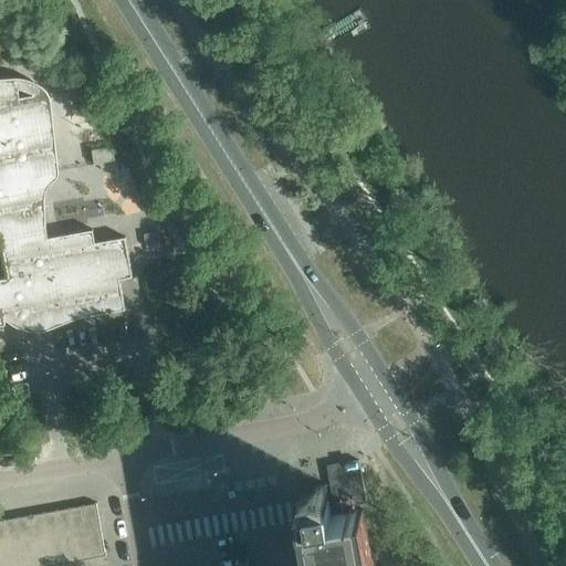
[(0,324),(6,324),(3,310),(44,303),(48,323),(125,308),(121,279),(133,276),(126,237),(95,242),(93,229),(49,237),(38,175),(56,171),(42,93),(20,97),(18,85),(0,87),(0,324)]
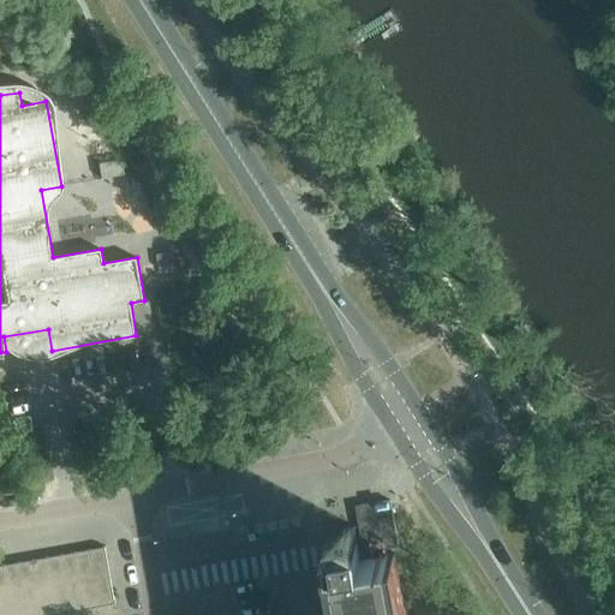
[(123,159),(100,162),(102,178),(125,174),(123,159)]
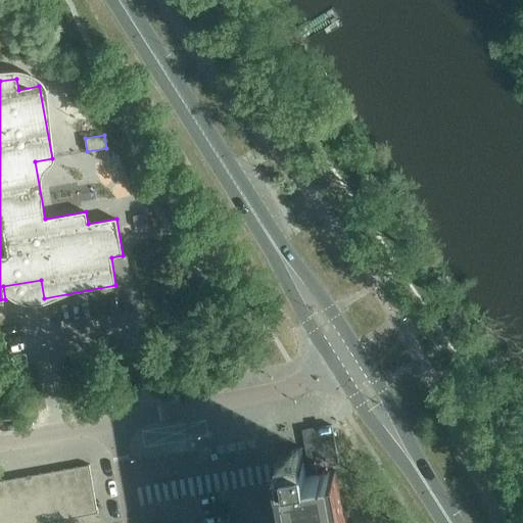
[(303,430),(311,469),(339,464),(332,425),(303,430)]
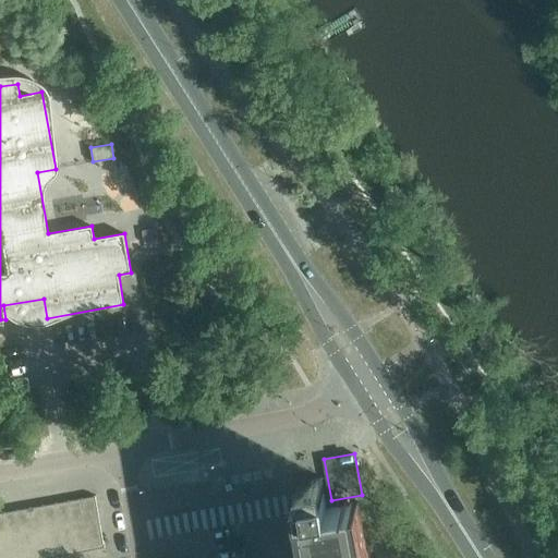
[(367,557),(358,501),(352,502),(327,507),(322,476),(298,481),(300,494),(294,495),(302,535),(305,557),(367,557)]
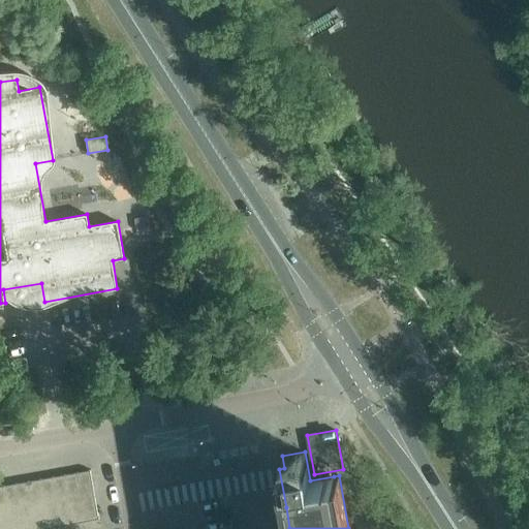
[(91,469),(78,472),(82,496),(94,494),(90,471),(91,471),(91,469)]
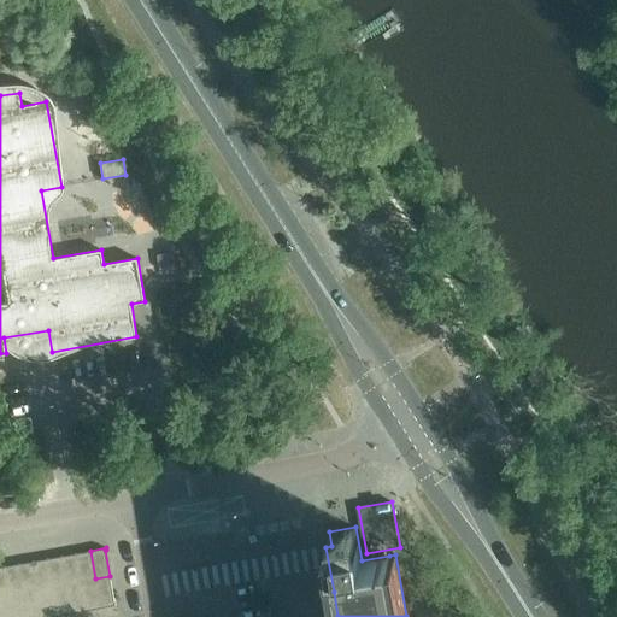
[(90,551),(76,553),(81,582),(95,579),(90,551)]
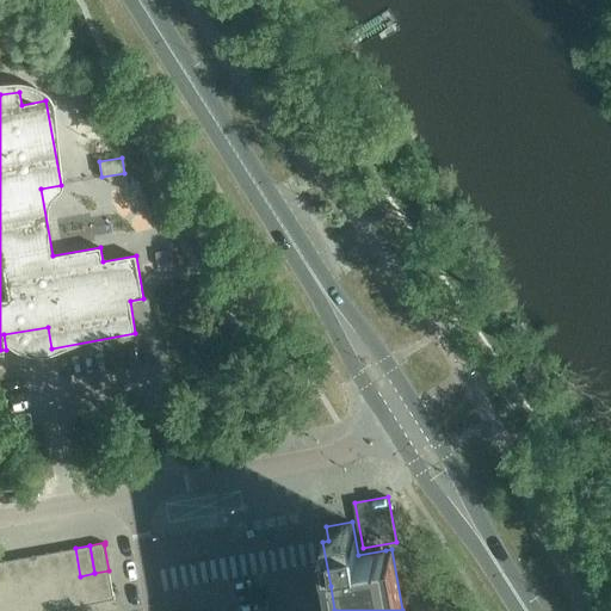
[(75,548),(61,550),(66,579),(80,576),(75,548)]
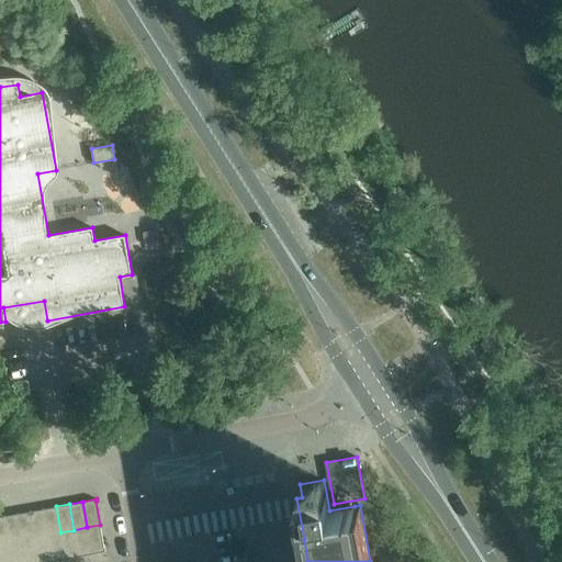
[(56,506),(43,508),(48,535),(60,532),(56,506)]
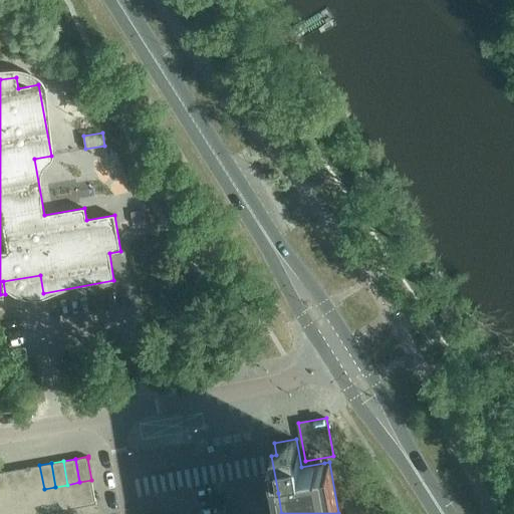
[(39,465),(28,467),(32,491),(44,489),(39,465)]
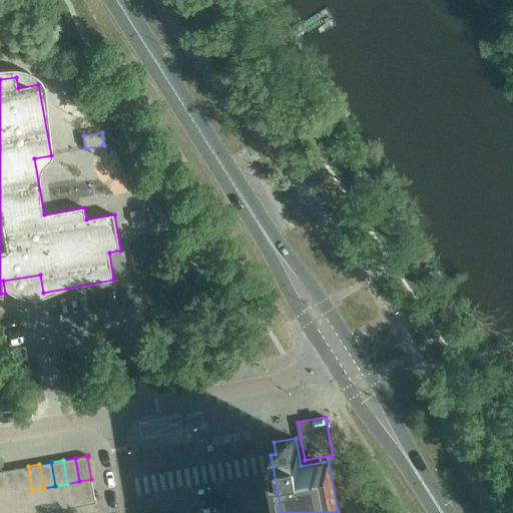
[(28,466),(16,468),(20,492),(32,490),(28,466)]
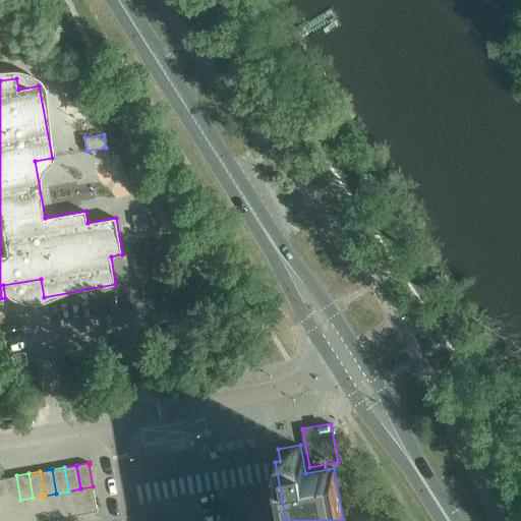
[(16,475),(4,478),(8,502),(20,500),(16,475)]
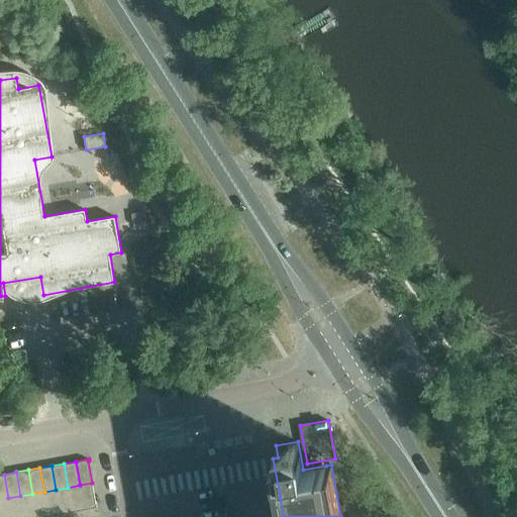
[(4,475),(0,475),(0,499),(8,498),(4,475)]
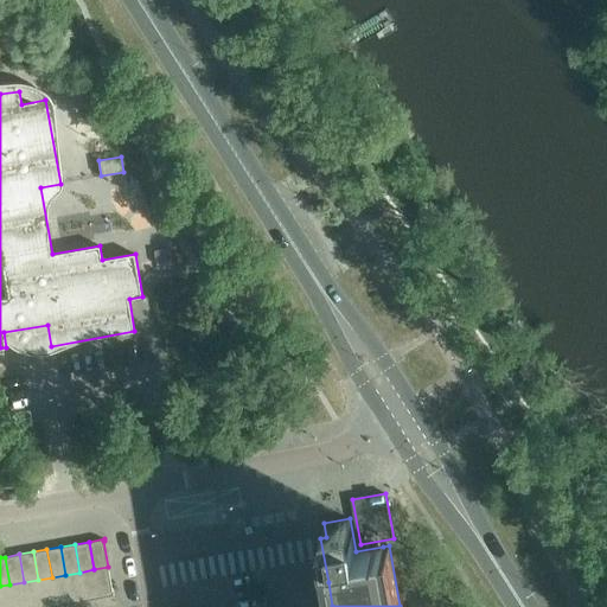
[(113,594),(108,567),(94,569),(98,598),(114,595),(114,594),(113,594)]
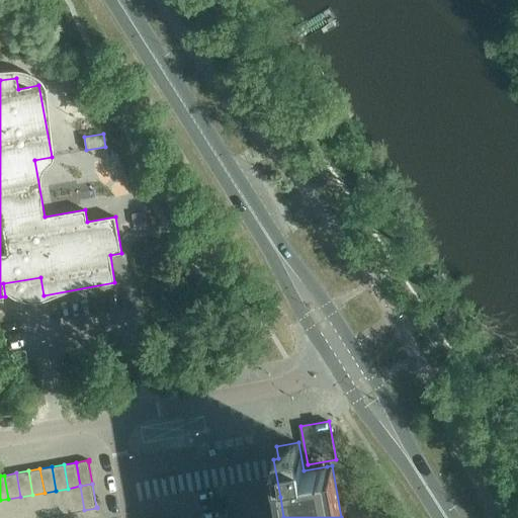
[(80,486),(68,489),(72,512),(84,510),(80,486)]
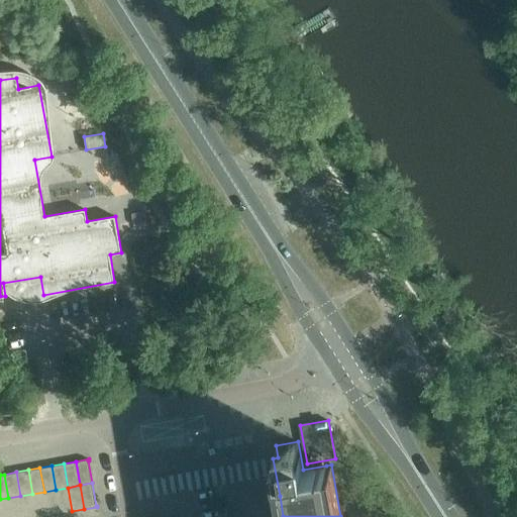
[(68,488),(56,490),(61,513),(72,511),(68,488)]
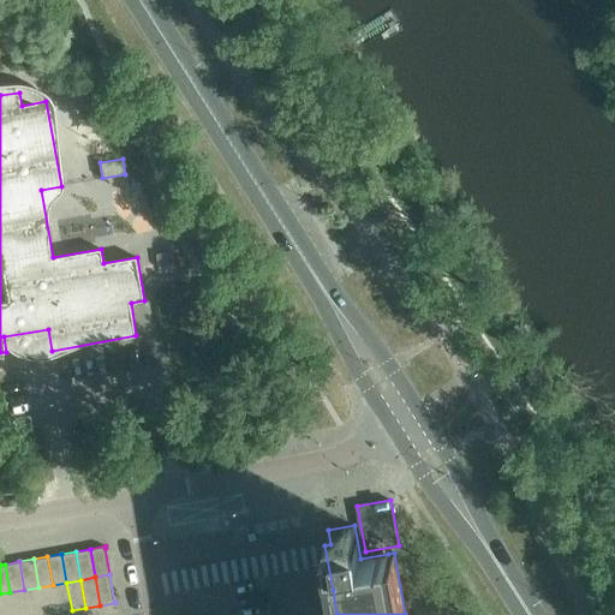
[(66,583),(53,585),(58,613),(72,610),(66,583)]
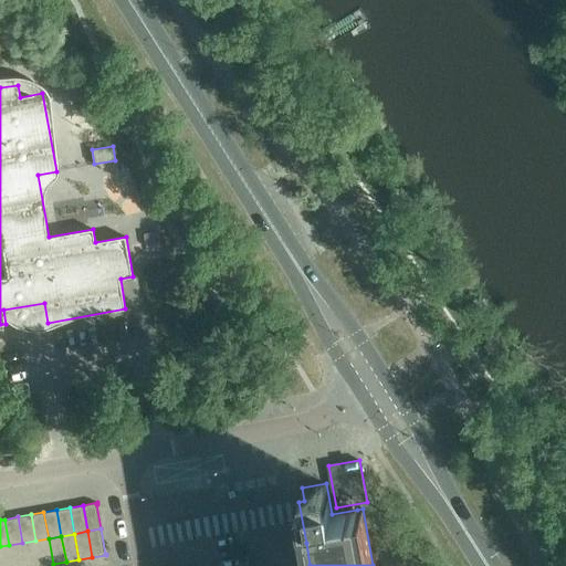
[(49,538),(35,541),(39,565),(42,565),(53,564),(49,538)]
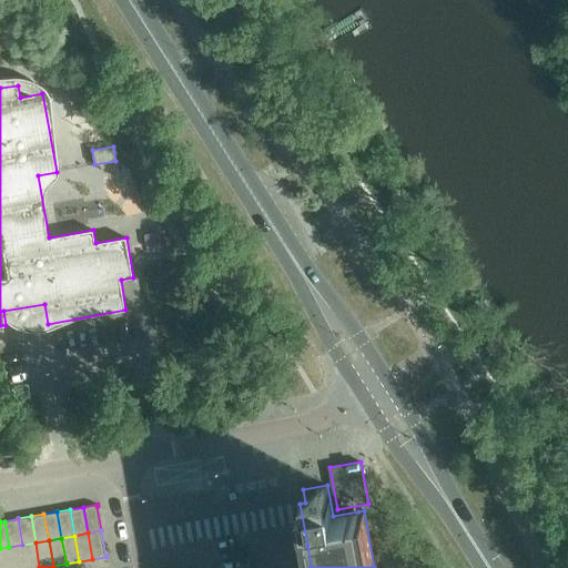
[(39,567),(36,543),(22,545),(26,567),(39,567)]
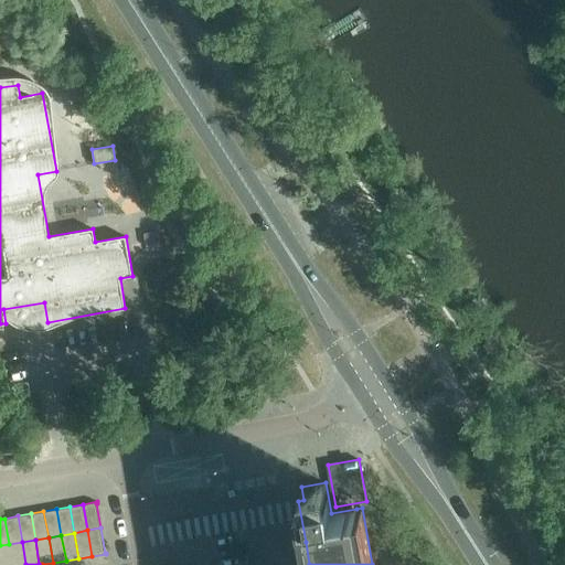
[(25,564),(22,542),(9,544),(12,564),(25,564)]
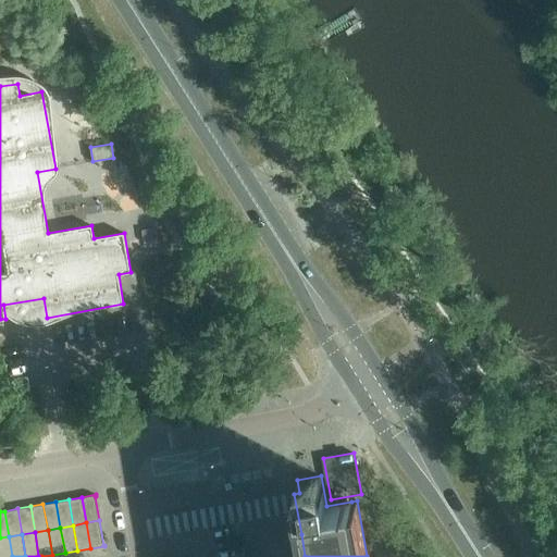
[(12,556),(9,536),(0,537),(0,556),(12,556)]
